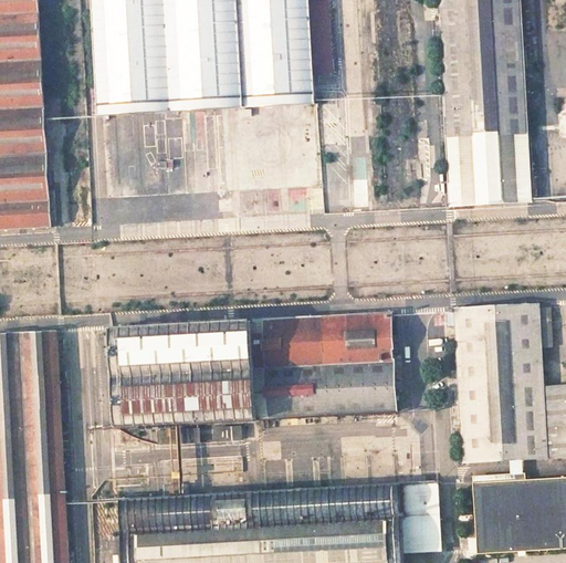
[(96,0),(104,116),(116,115),(138,114),(161,113),(188,111),(210,110),(232,107),(260,106),(280,104),(301,103),(318,102),(321,102),(314,0),(96,0)]
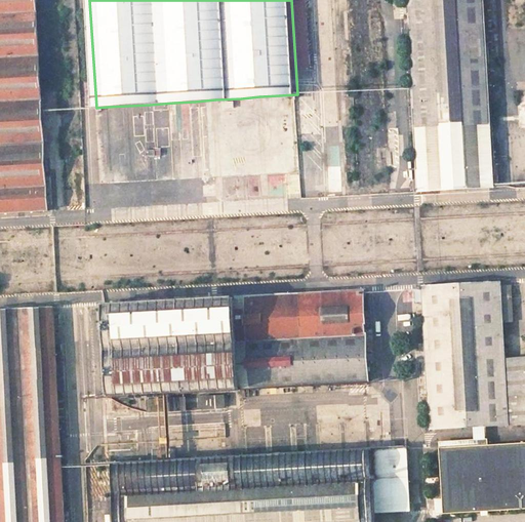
[(406,0),(417,189),(495,185),(484,0),(406,0)]
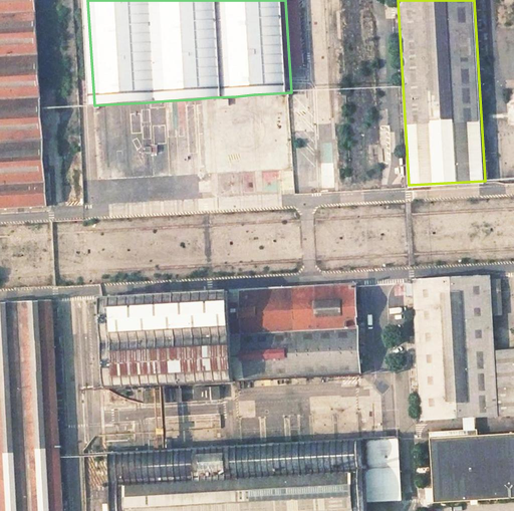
[(12,277),(33,276),(31,233),(10,234),(12,277)]
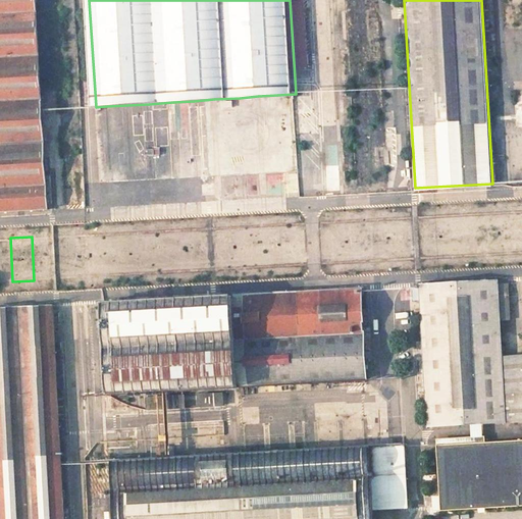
[(497,278),(419,281),(425,422),(504,418),(501,355),(497,278)]
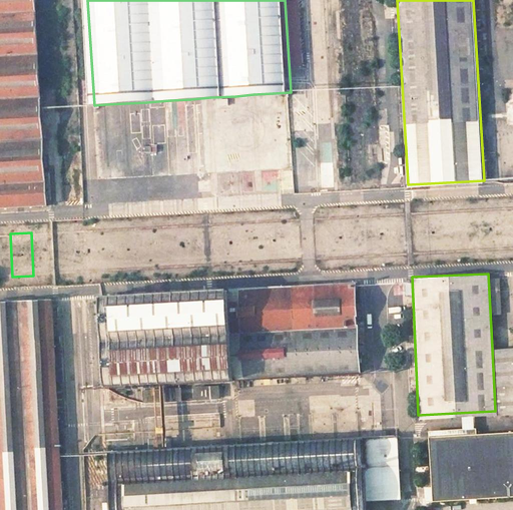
[(358,370),(354,282),(102,296),(107,384),(135,383),(228,378),(358,370)]
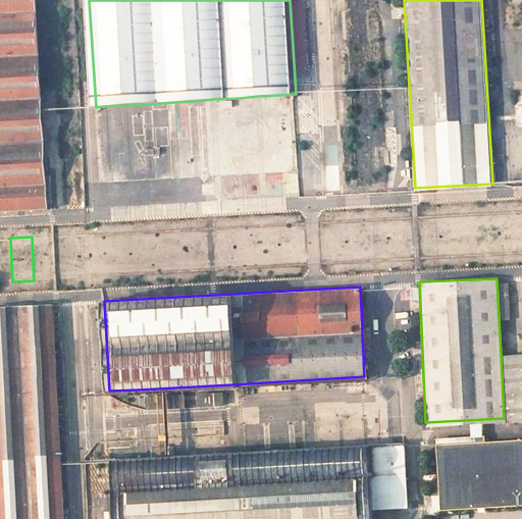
[(0,518),(62,518),(52,304),(0,306),(0,518)]
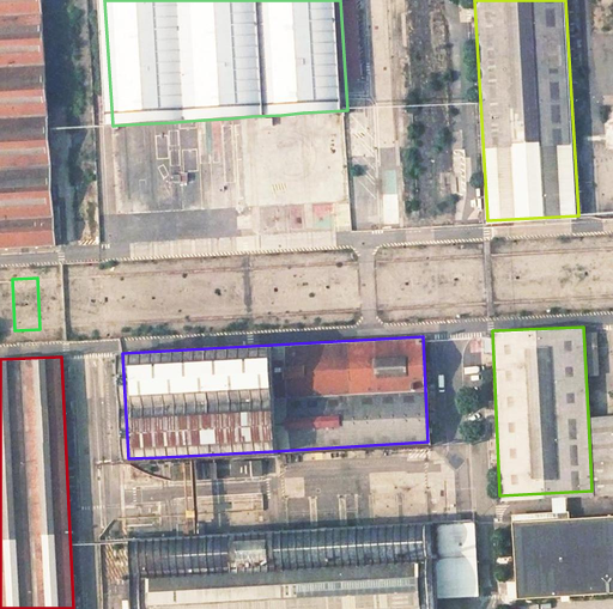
[(612,414),(588,416),(592,491),(612,489),(612,414)]
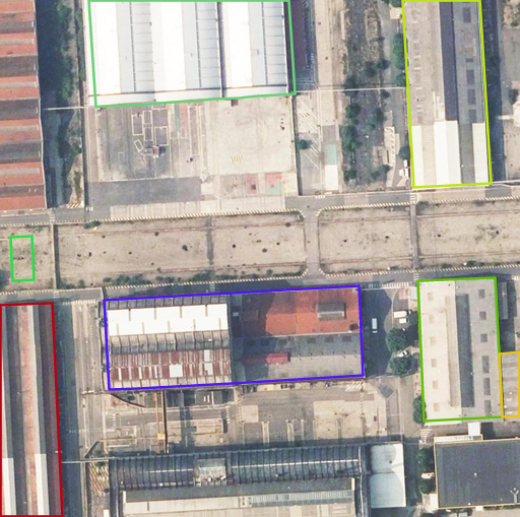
[(219,388),(195,389),(196,401),(219,399),(219,388)]
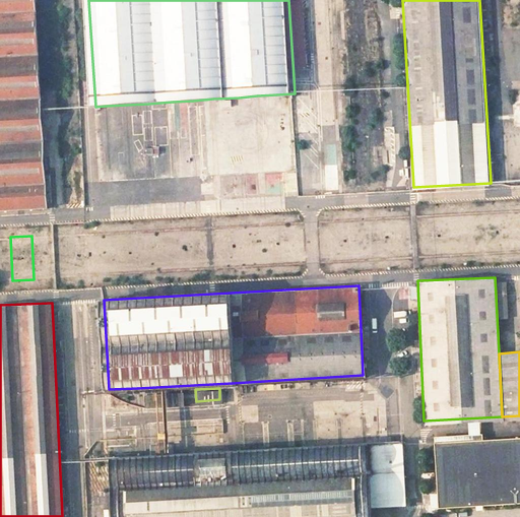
[(181,390),(144,392),(144,403),(181,402),(181,390)]
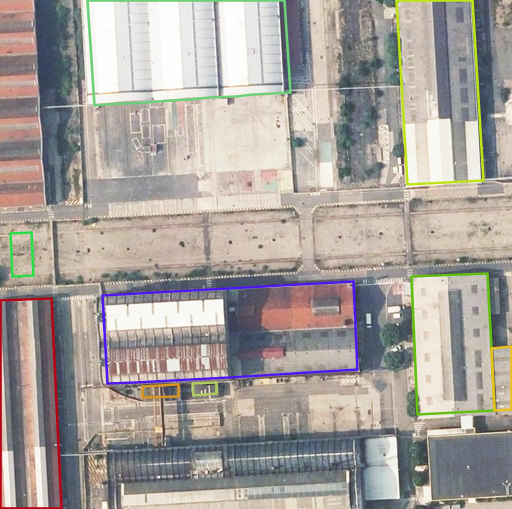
[(112,387),(113,399),(128,398),(127,386),(112,387)]
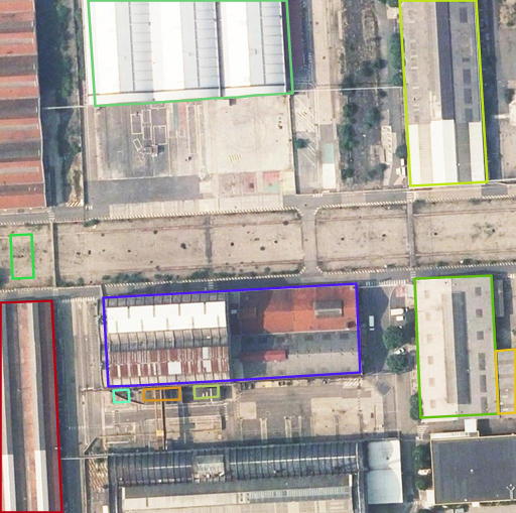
[(433,500),(515,495),(515,430),(430,434),(433,500)]
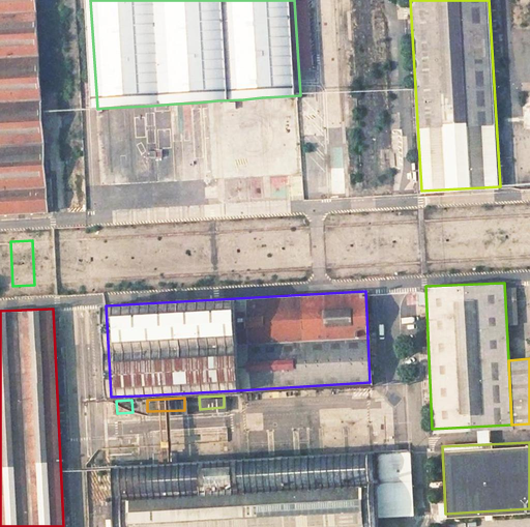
[(381,451),(385,517),(401,516),(416,515),(412,449),(396,450),(381,451)]
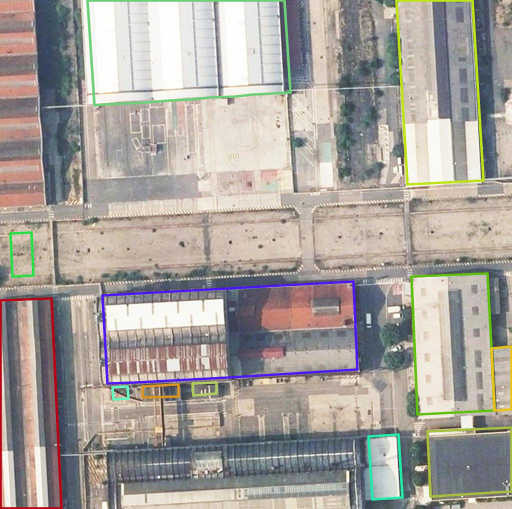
[(364,508),(361,436),(231,443),(150,447),(150,436),(144,437),(142,437),(142,448),(112,449),(111,449),(114,508),(364,508)]
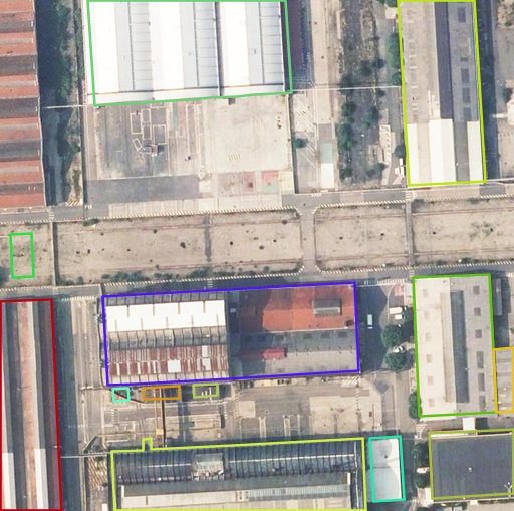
[(143,439),(112,440),(112,451),(143,450),(143,439)]
